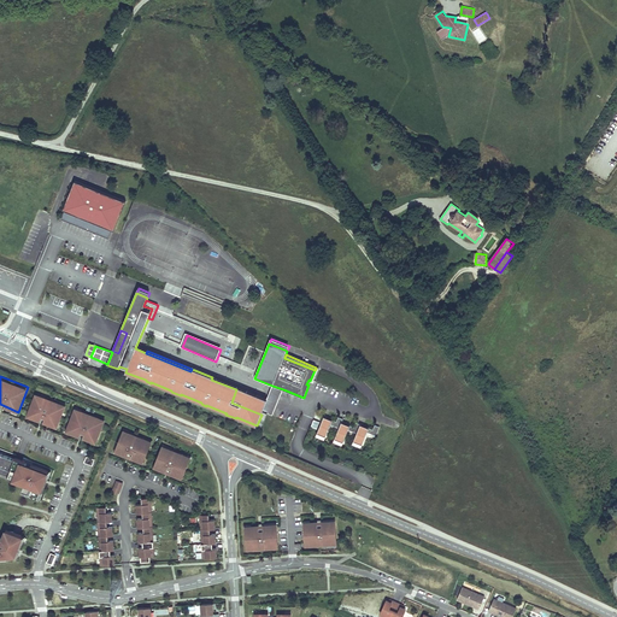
[(268,399),(212,377),(211,380),(236,389),(231,403),(262,415),(263,411),(268,399)]
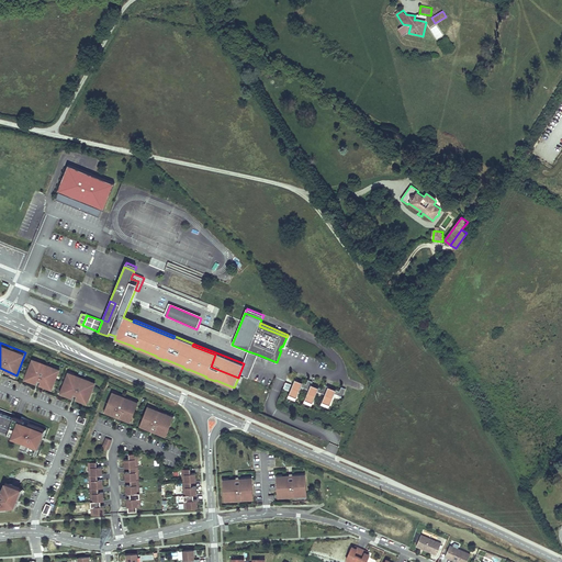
[(258,355),(248,351),(244,363),(239,374),(244,377),(248,378),(258,355)]
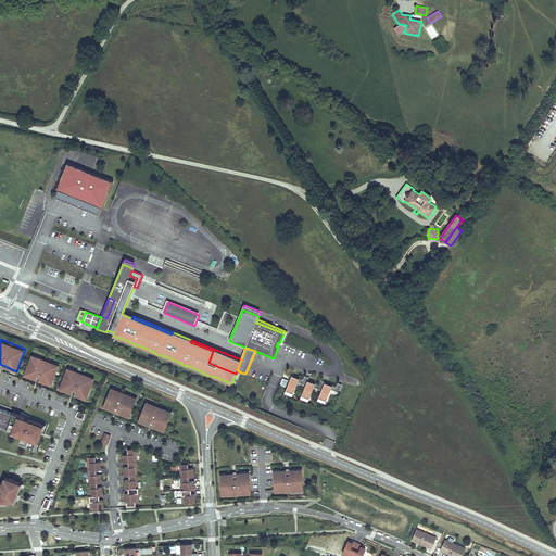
[(33,353),(24,374),(51,383),(60,363),(33,353)]
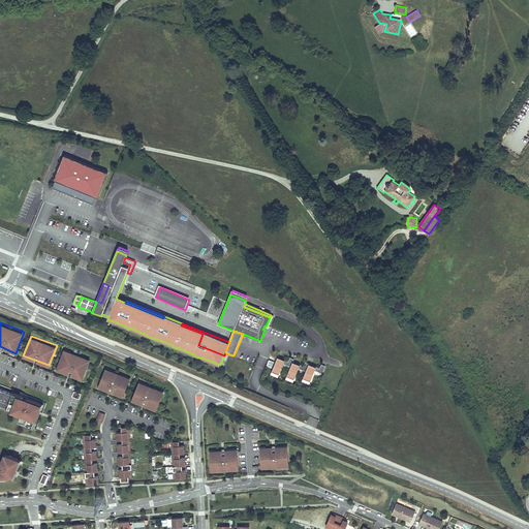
[(64,348),(57,369),(83,379),(90,359),(64,348)]
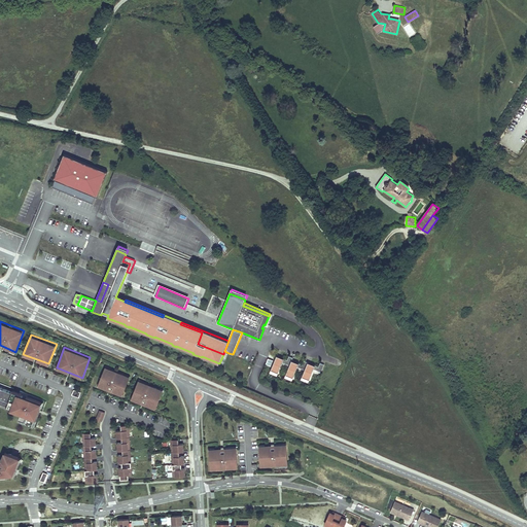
[(229,353),(224,351),(223,354),(219,363),(223,364),(229,353)]
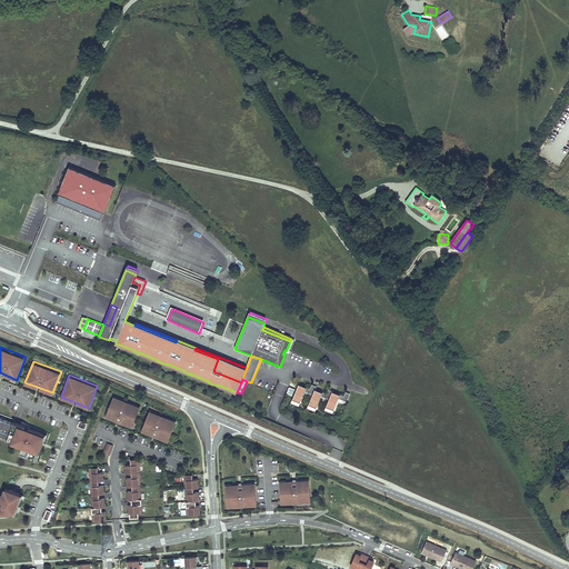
[(299,386),(292,401),(300,405),(305,392),(313,396),(310,403),(318,407),(322,395),(330,398),(327,406),(335,409),(340,397),(348,400),(351,392),(347,391),(346,395),(330,388),(328,392),(312,386),(310,390),(299,386)]
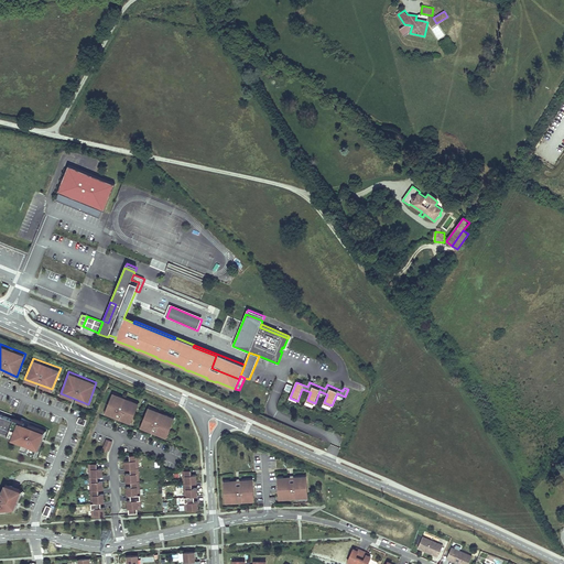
[(117,394),(116,398),(112,397),(107,412),(112,414),(112,415),(117,418),(119,413),(122,414),(121,419),(127,421),(127,420),(132,422),(139,407),(136,405),(137,402),(129,400),(128,400),(125,399),(125,398),(117,394)]
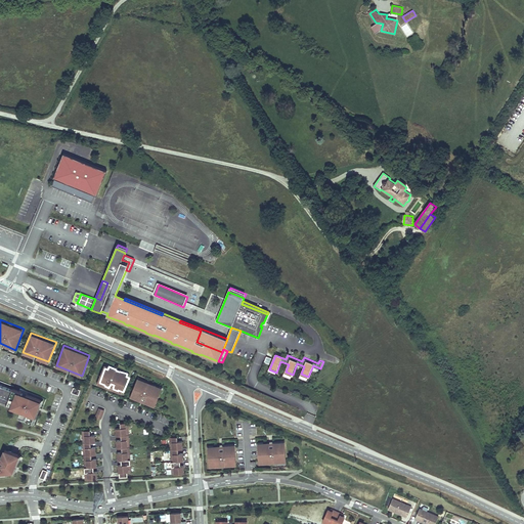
[(0,381),(0,401),(19,409),(17,415),(34,421),(42,398),(0,381)]
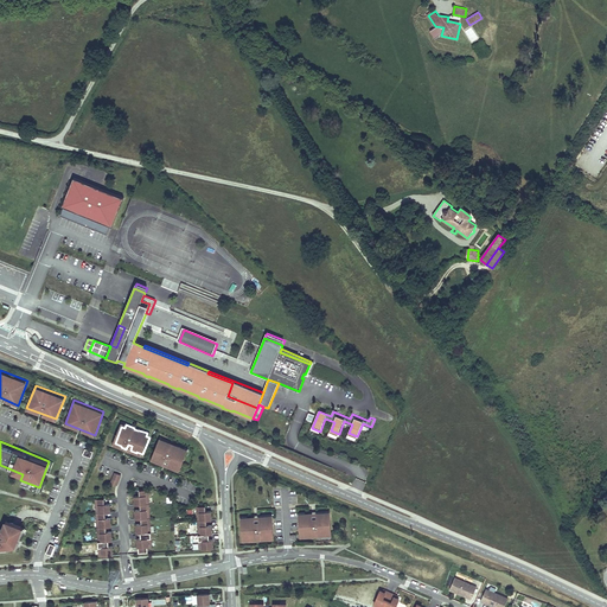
[(165,441),(164,443),(160,442),(153,459),(160,462),(159,462),(165,465),(167,460),(171,461),(168,467),(174,468),(181,471),(189,453),(184,452),(185,449),(177,446),(177,447),(172,445),(173,445),(165,441)]
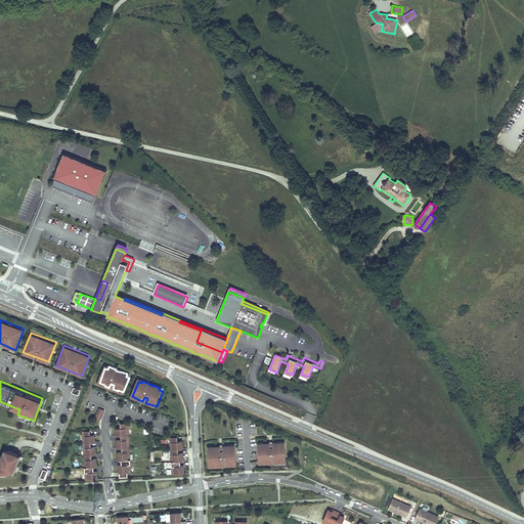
[(101,420),(105,410),(100,408),(97,418),(101,420)]
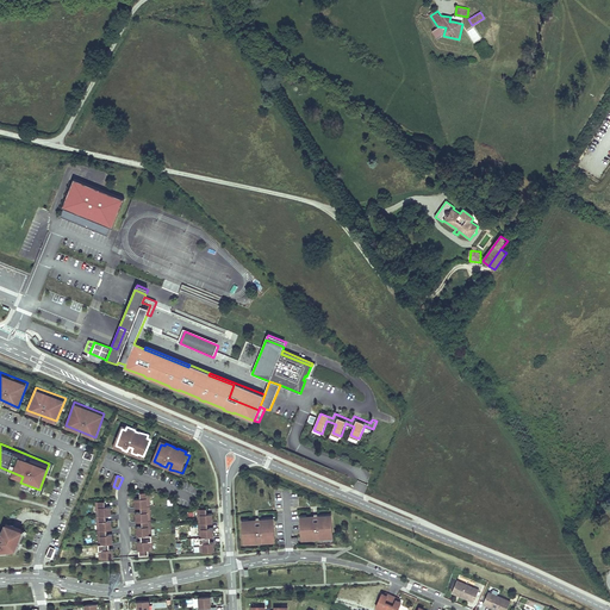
[(143,554),(149,554),(148,548),(150,548),(150,542),(153,542),(151,533),(149,533),(149,528),(151,528),(150,518),(148,520),(148,514),(150,514),(150,504),(148,505),(147,499),(149,499),(149,491),(139,491),(141,497),(135,497),(136,505),(141,505),(142,511),(136,511),(137,520),(142,520),(143,524),(137,526),(138,534),(142,534),(142,540),(138,540),(138,548),(139,548),(143,548),(143,554)]
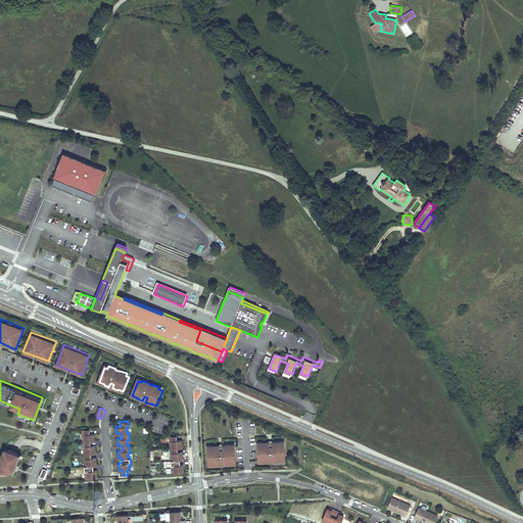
[(87,471),(88,476),(97,476),(97,468),(94,468),(93,464),(96,463),(96,456),(92,456),(91,452),(96,452),(95,443),(91,443),(90,439),(95,439),(94,431),(90,432),(90,427),(82,427),(83,435),(85,435),(85,439),(83,439),(84,446),(86,446),(86,452),(84,452),(84,459),(87,459),(87,463),(85,464),(85,471),(87,471)]
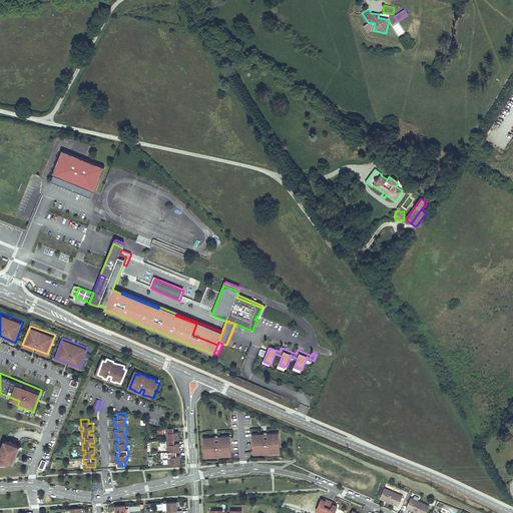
[(171,460),(171,465),(181,464),(181,457),(177,457),(177,452),(180,452),(180,445),(176,445),(175,441),(180,440),(179,433),(175,433),(174,428),(167,429),(167,436),(170,436),(170,440),(168,440),(168,448),(170,447),(171,452),(168,453),(169,460),(171,460)]
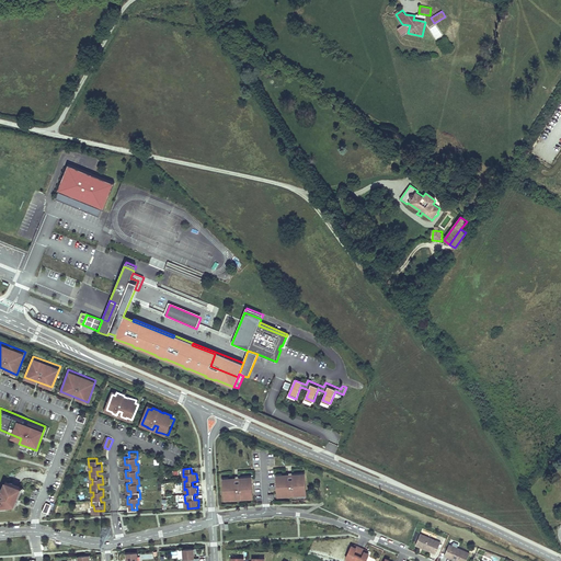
[(285,478),(278,479),(279,495),(283,495),(283,497),(290,497),(290,496),(296,496),(304,496),(302,494),(307,493),(306,477),(299,477),(299,476),(294,477),(294,481),(290,482),(290,477),(285,477),(285,478)]
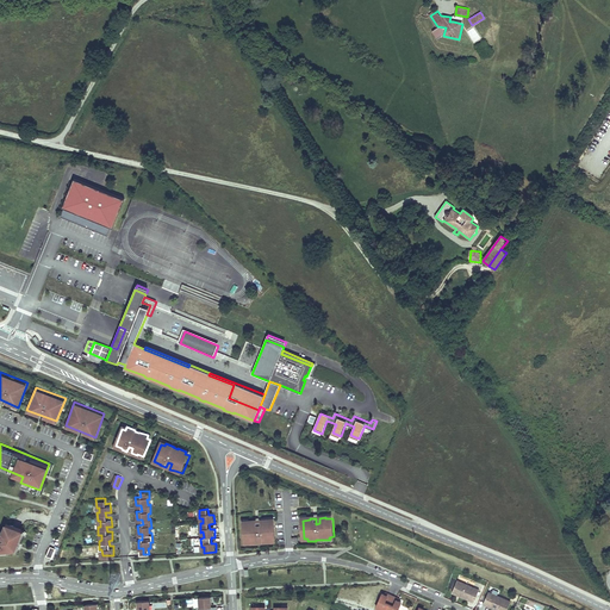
[(0,548),(16,547),(23,529),(4,520),(0,529),(0,548)]
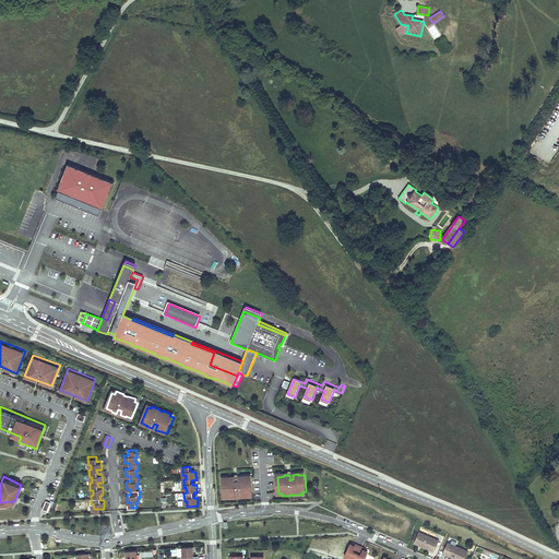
[(230,480),(224,480),(225,497),(228,497),(229,499),(236,499),(242,498),(242,499),(249,498),(249,496),(253,496),(252,478),(245,479),(245,478),(239,478),(240,484),(236,484),(236,478),(230,479),(230,480)]
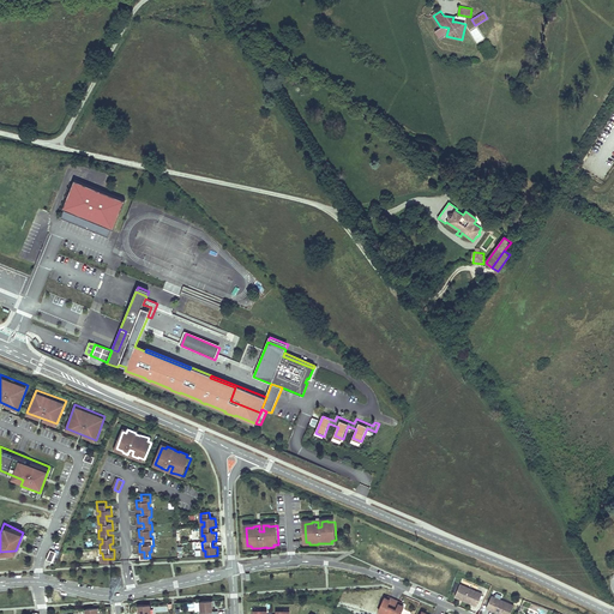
[(470,607),(477,609),(483,597),(476,595),(468,590),(462,588),(456,600),(462,603),(463,602),(471,606),(470,607)]
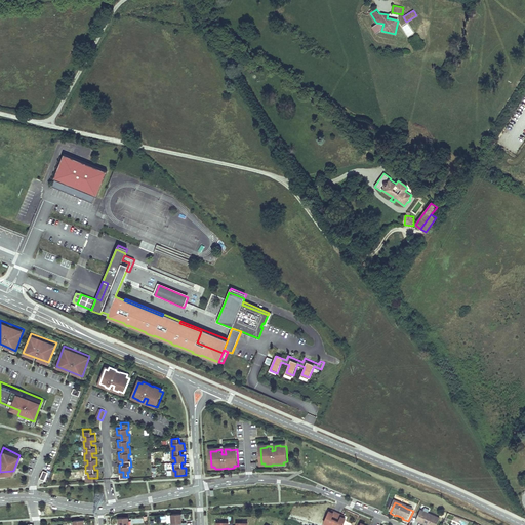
[(434,524),(437,519),(421,513),(417,522),(421,523),(421,524),(434,524)]
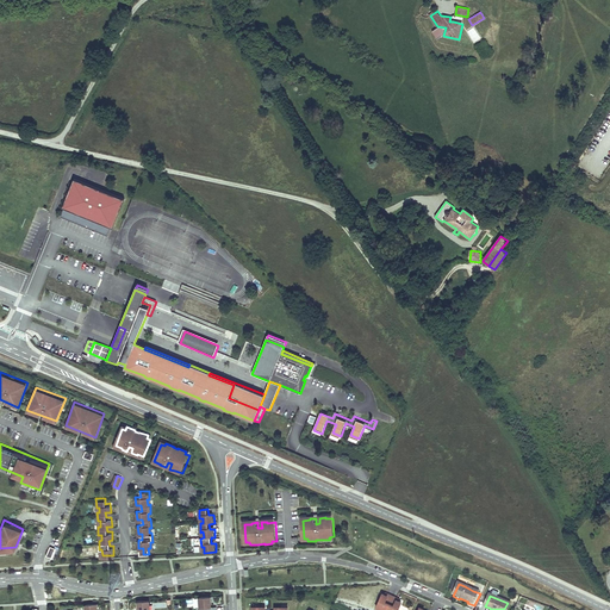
[(213,602),(212,598),(200,599),(201,609),(198,609),(197,609),(217,609),(218,609),(212,609),(211,602),(213,602)]
